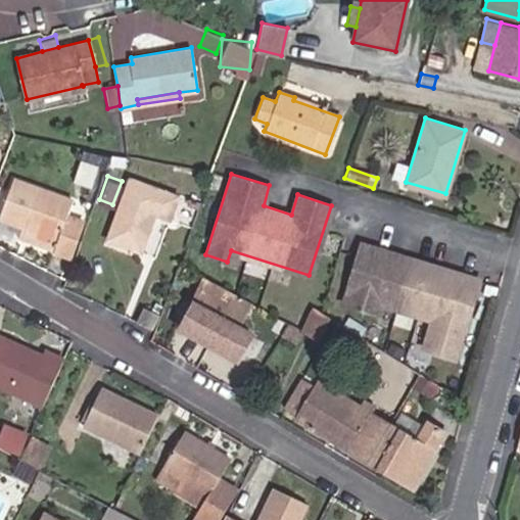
[(73,198),(12,177),(0,210),(0,218),(22,226),(18,238),(69,257),(84,221),(66,214),(73,198)]
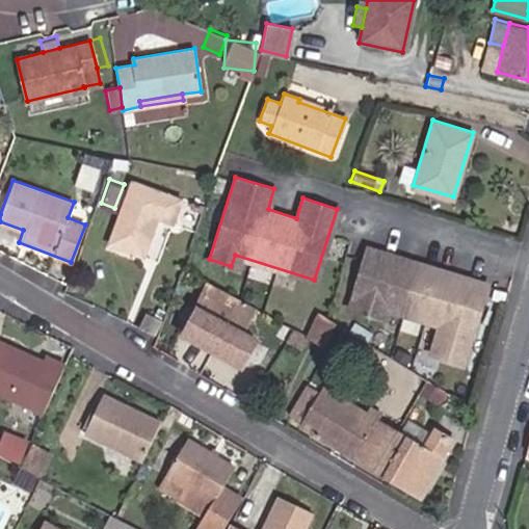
[(179,197),(131,181),(108,241),(141,254),(157,215),(170,221),(179,197)]
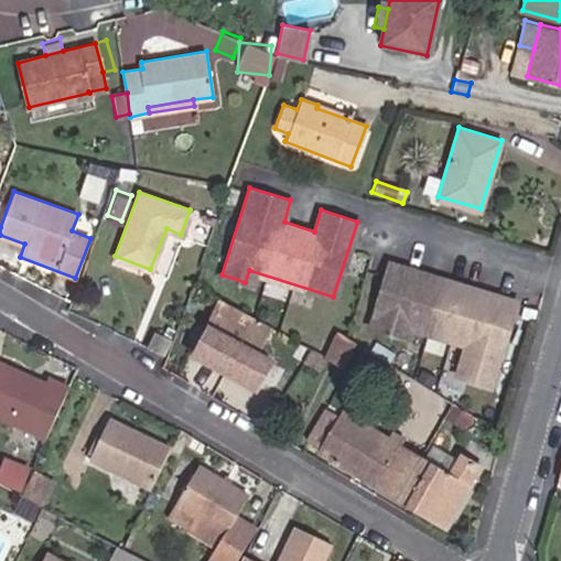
[(153,269),(166,273),(179,236),(165,232),(153,269)]
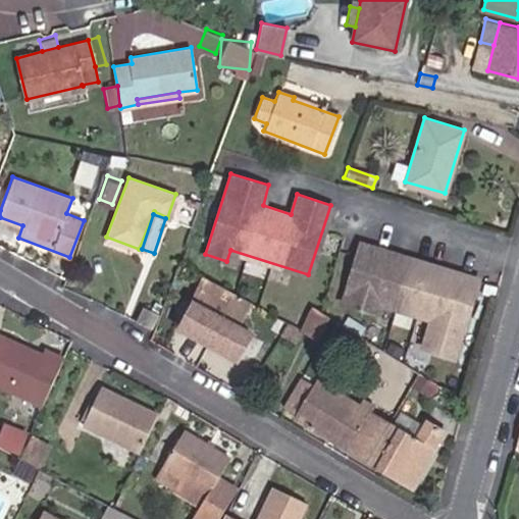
[(359,242),(341,302),(377,314),(379,305),(431,321),(423,349),(451,358),(475,278),(410,257),(359,242)]
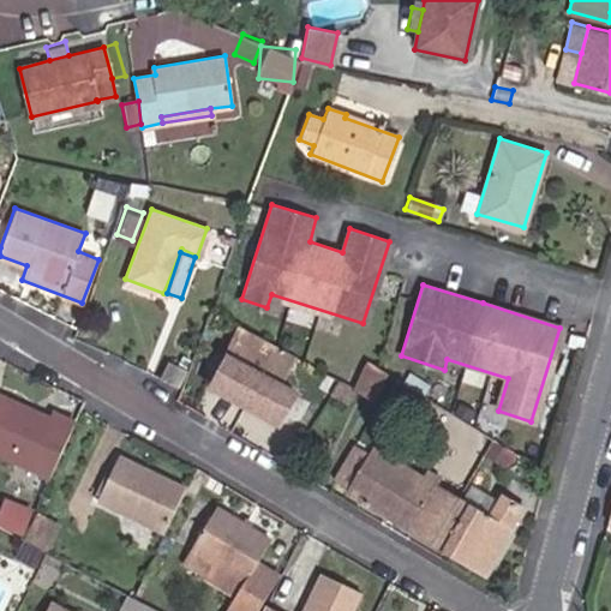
[(279,343),(240,323),(226,349),(227,351),(210,381),(279,418),(295,388),(279,379),(263,371),(276,347),(279,343)]
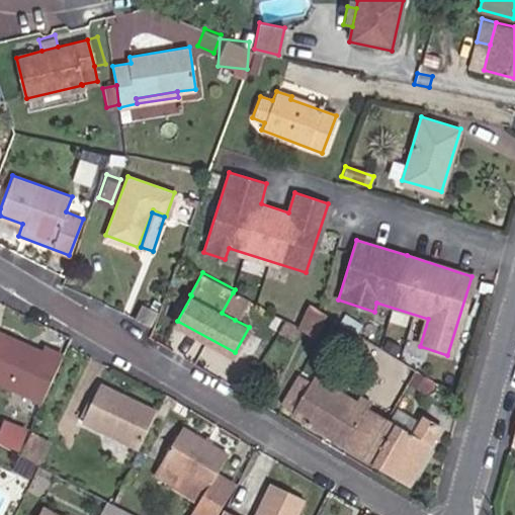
[(233,292),(222,313),(235,320),(246,299),(233,292)]
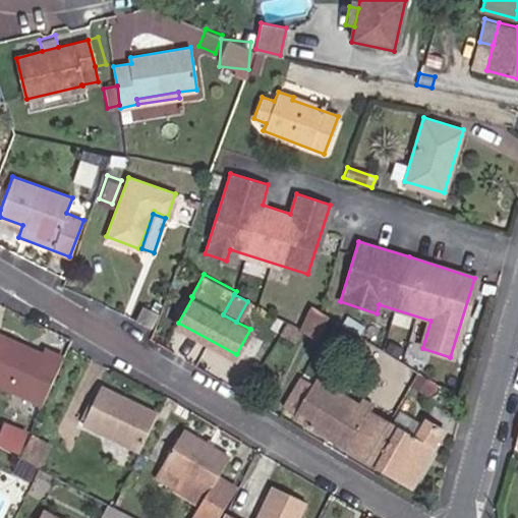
[(142,305),(136,319),(150,325),(156,312),(142,305)]
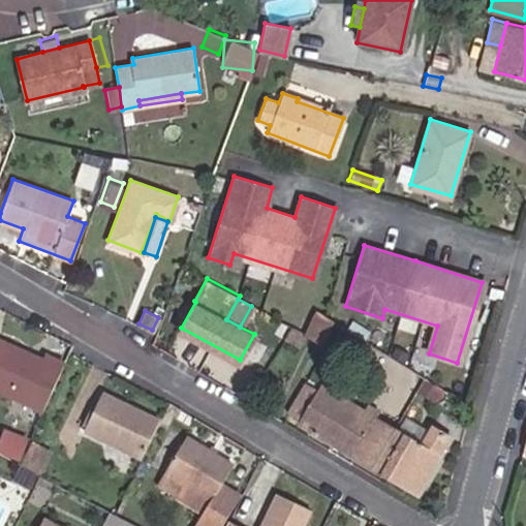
[(0,389),(41,409),(64,362),(47,354),(44,360),(0,340),(0,389)]
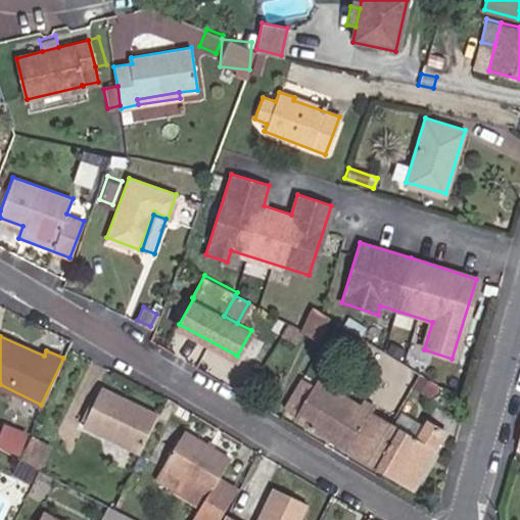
[(297,411),(316,382),(301,373),(282,402),(297,411)]
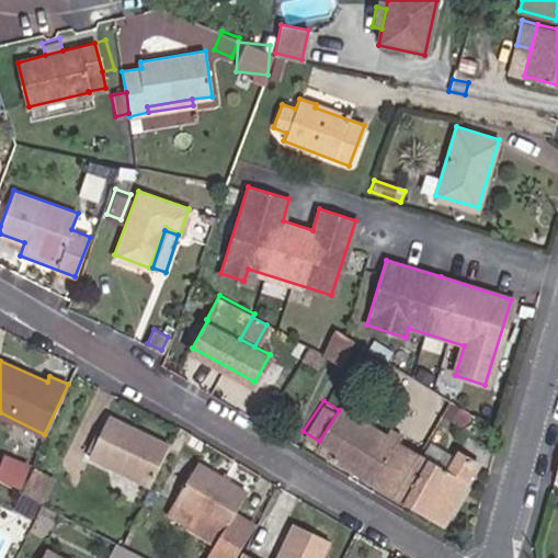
[(377,476),(374,480),(443,522),(480,462),(456,447),(445,467),(342,406),(339,410),(319,441),(316,446),(346,464),(350,459),(377,476)]
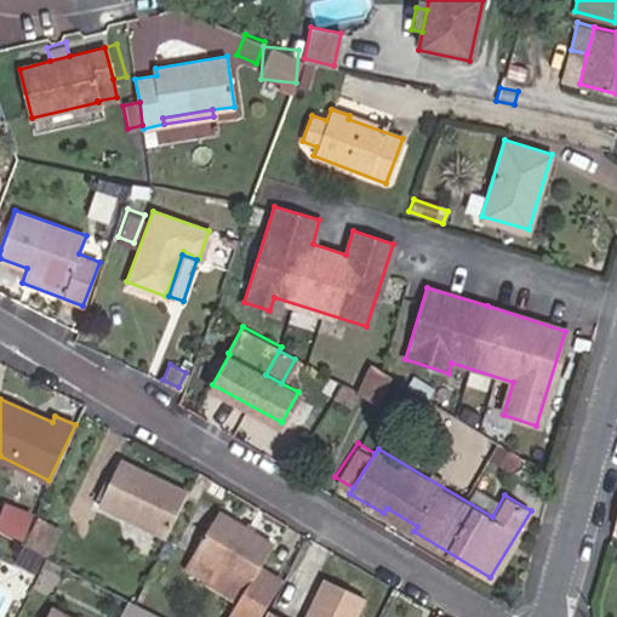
[(165,536),(187,492),(119,460),(98,502),(165,536)]
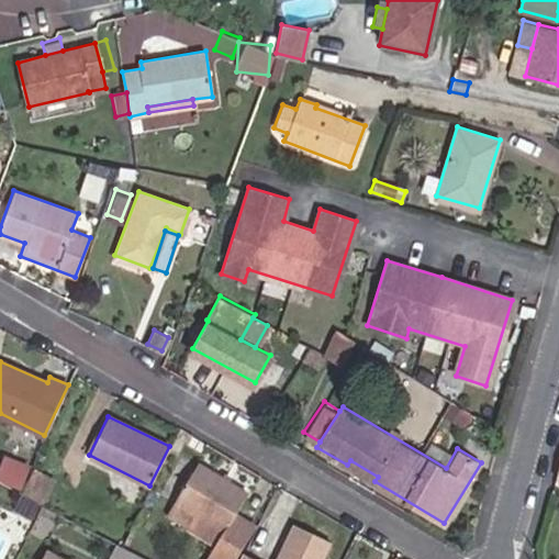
[(26,473),(29,469),(2,455),(0,458),(0,480),(19,490),(26,473)]
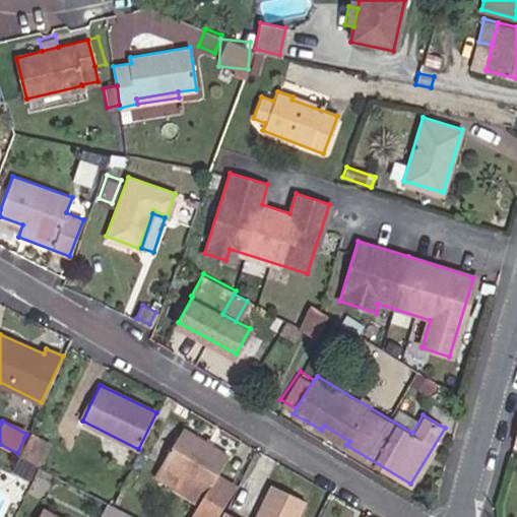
[(321,430),(346,445),(349,441),(324,426),(321,430)]
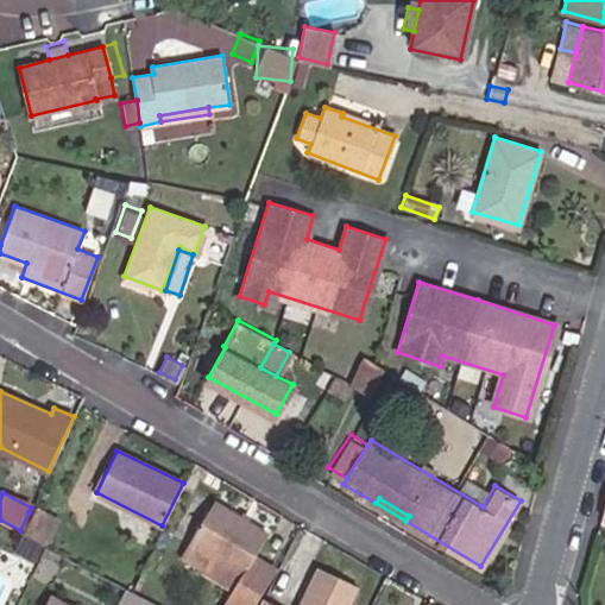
[(188,540),(210,553),(241,572),(222,604),(224,604),(251,604),(275,566),(254,553),(268,533),(214,499),(188,540)]
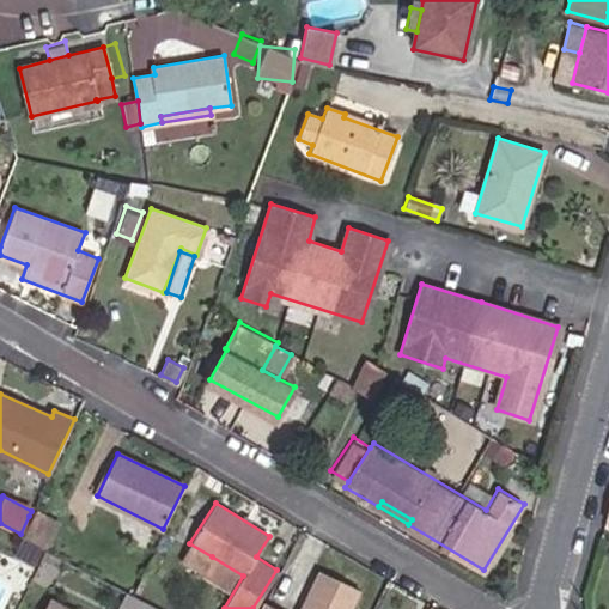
[(53,529),(29,516),(20,534),(44,546),(53,529)]
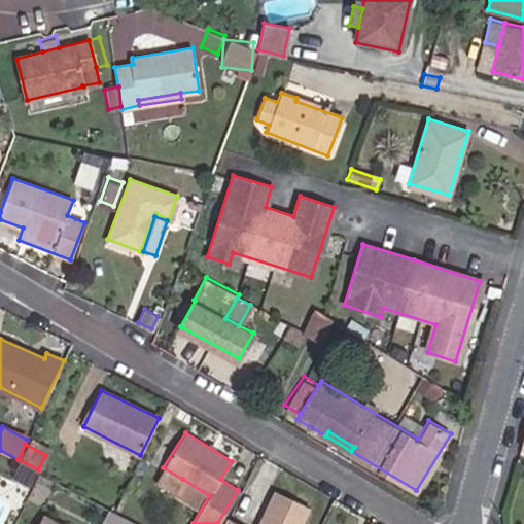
[(33,469),(14,460),(8,475),(26,484),(33,469)]
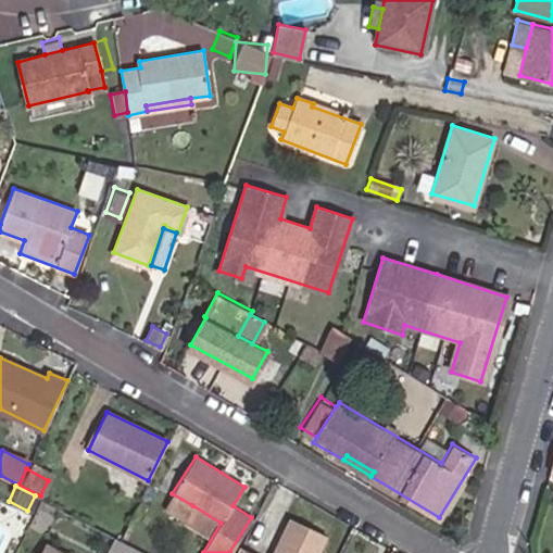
[(184,519),(192,505),(172,493),(163,507),(184,519)]
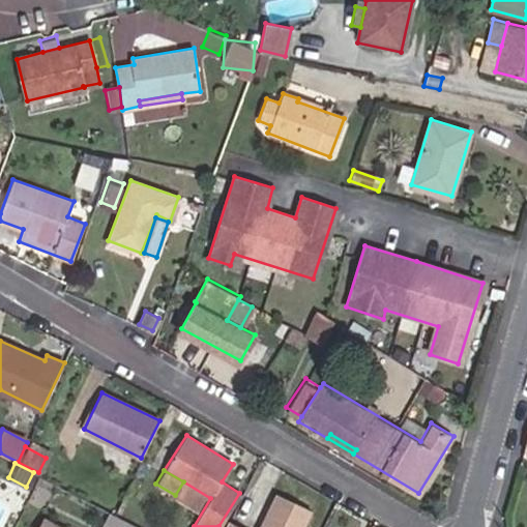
[(139,526),(140,526),(111,510),(101,526),(139,526)]
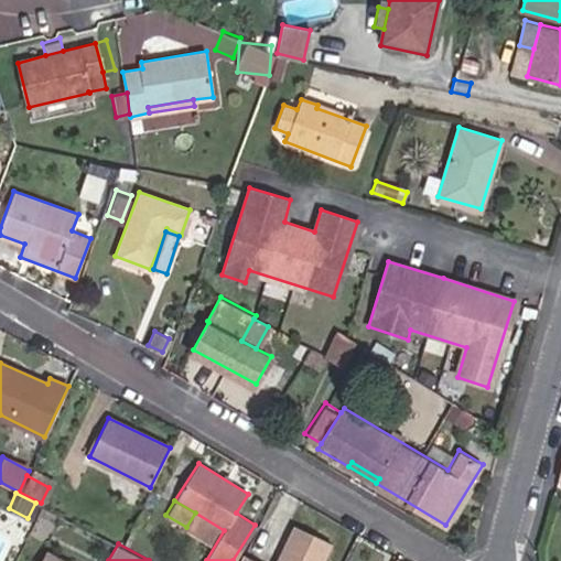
[(65,560),(45,550),(39,560),(65,560)]
